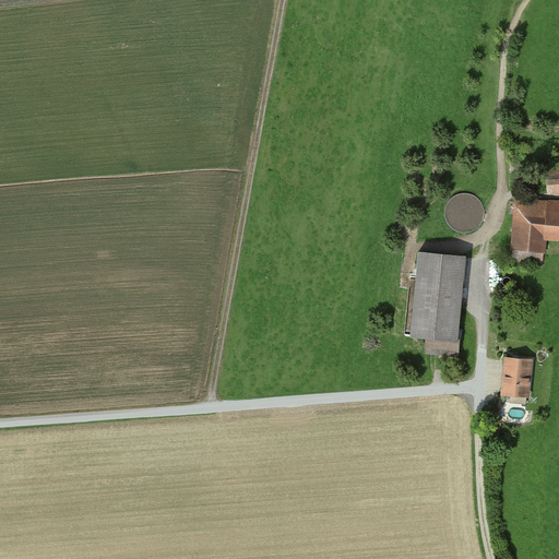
[(558,165),(546,166),(548,195),(558,194),(558,165)]
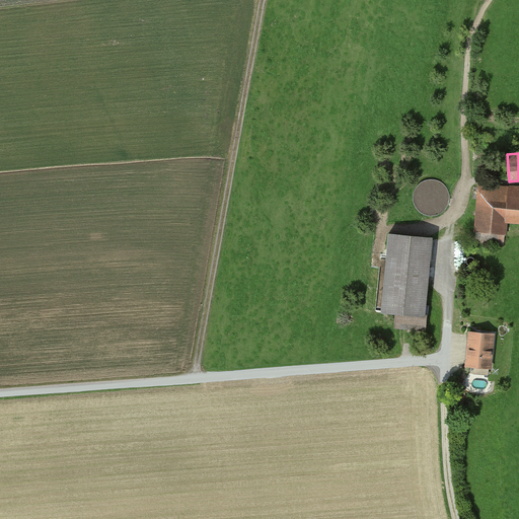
[(419,215),(425,218),(431,219),(437,218),(442,215),(446,211),(449,205),(450,199),(449,193),(445,188),(441,183),(435,181),(429,181),(423,182),(418,187),(414,192),(413,198),(413,204),(415,210),(419,215)]
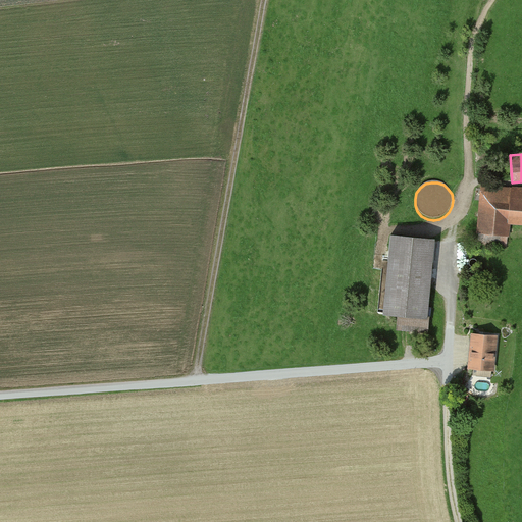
[(521,188),(482,185),(478,235),(480,235),(480,246),(509,248),(511,224),(521,224),(521,188)]
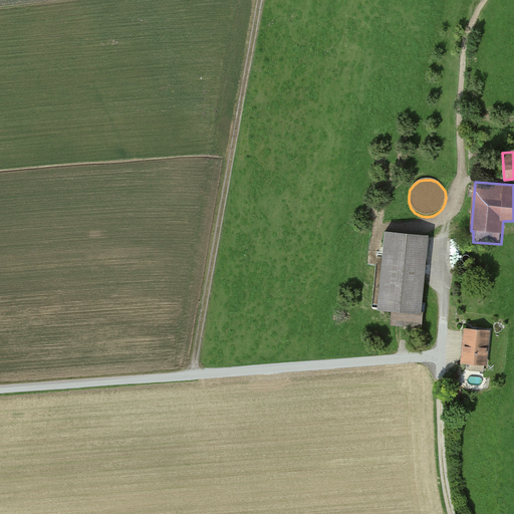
[(435,238),(387,232),(377,311),(394,313),(393,325),(424,329),(435,238)]
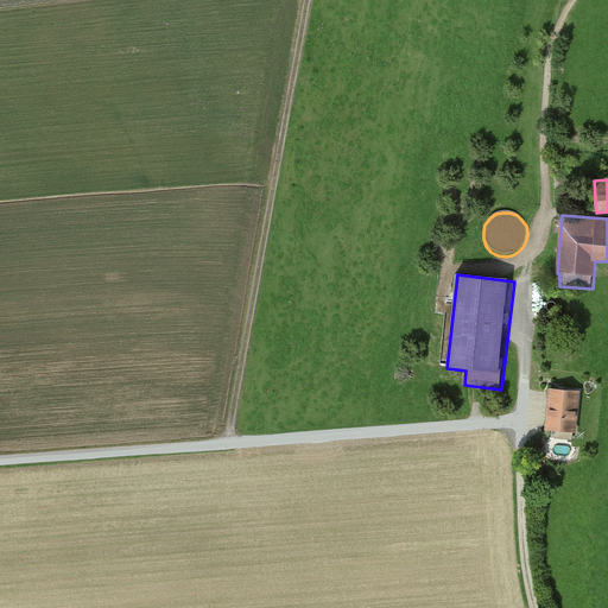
[(581,394),(552,391),(548,432),(576,435),(581,394)]
